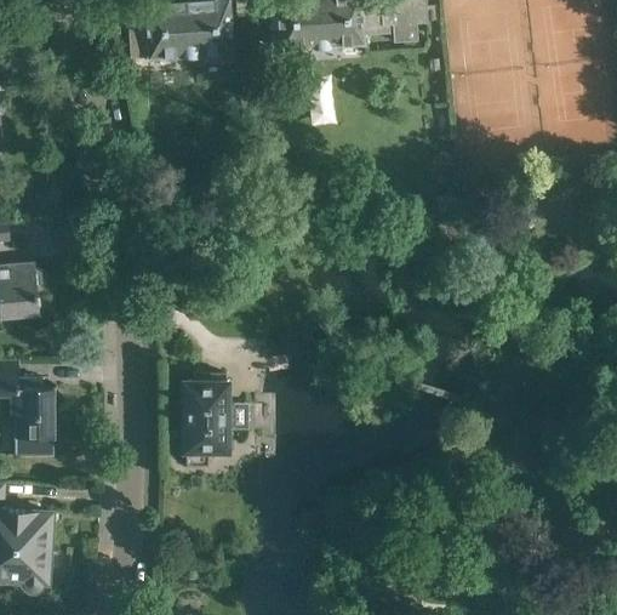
[(132,1),(135,52),(135,61),(236,55),(233,0),(192,0),(147,3),(147,0),(132,1)]
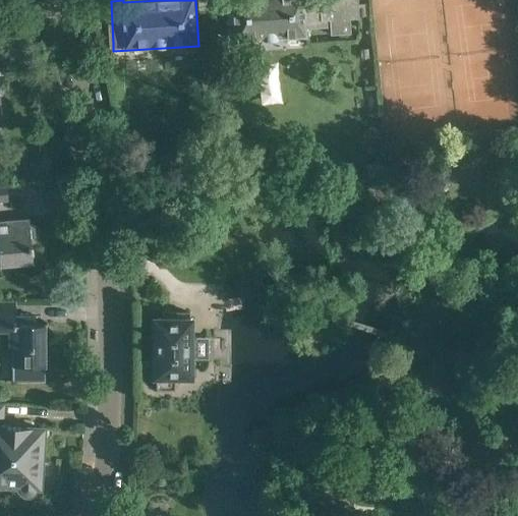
[(234,0),(236,14),(228,14),(229,30),(236,29),(237,45),(310,40),(309,33),(333,32),(334,39),(353,37),(352,22),(362,22),(360,0),(322,0),(324,13),(308,13),(307,0),(234,0)]
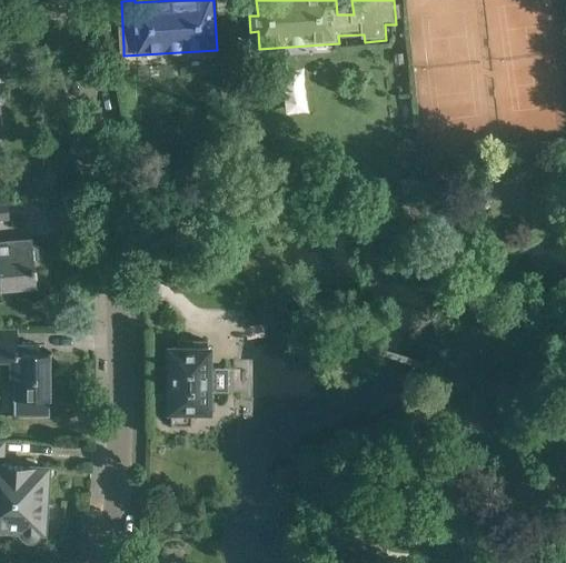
[(0,274),(1,293),(38,291),(35,243),(1,245),(0,232),(0,223),(12,223),(11,205),(0,205),(0,274)]
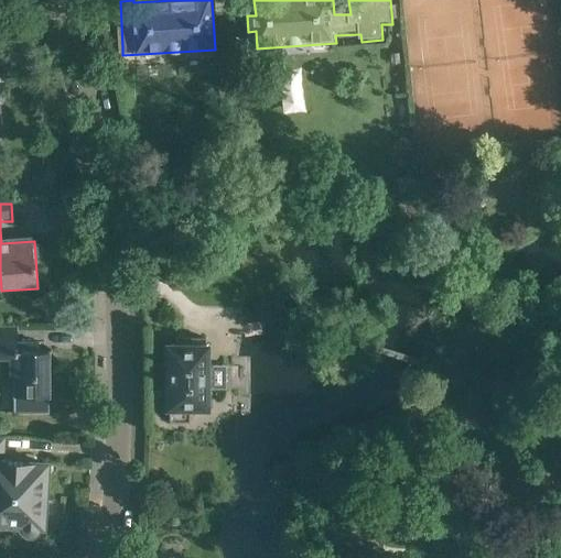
[(19,331),(0,331),(0,361),(15,361),(14,400),(51,400),(51,356),(41,356),(41,348),(19,348),(19,331)]
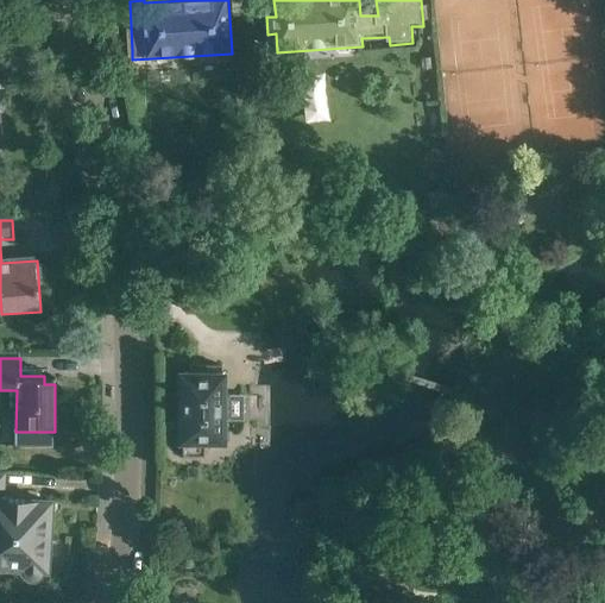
[(206,459),(206,448),(229,448),(229,428),(237,428),(237,422),(245,421),(244,408),(241,408),(241,399),(226,399),(226,375),(222,375),(222,369),(197,369),(197,376),(184,376),(184,400),(178,400),(178,424),(183,424),(183,444),(187,444),(187,459),(206,459)]
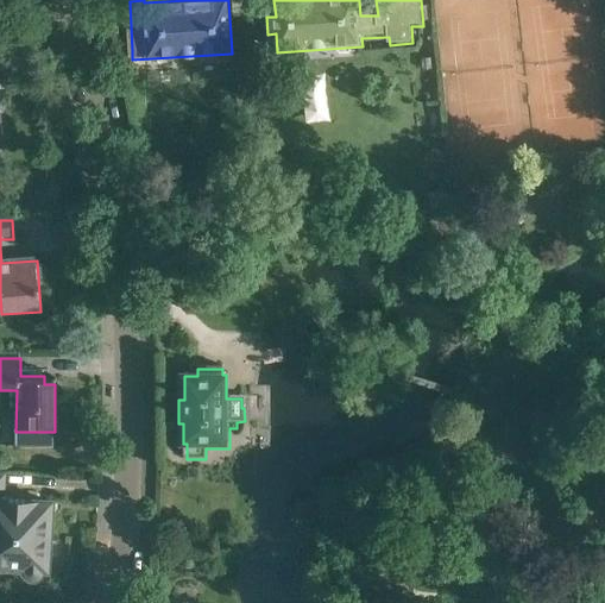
[(0,502),(0,567),(25,569),(25,573),(26,576),(29,578),(30,579),(32,582),(36,582),(38,582),(41,579),(42,578),(45,576),(45,570),(48,571),(51,506),(0,502)]
